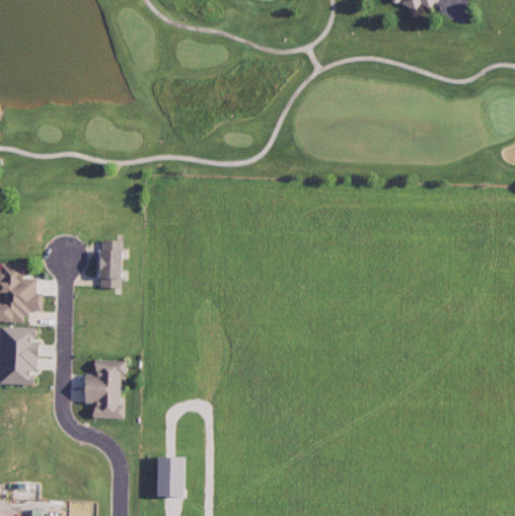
[(389,0),(417,14),(425,0),(389,0)]
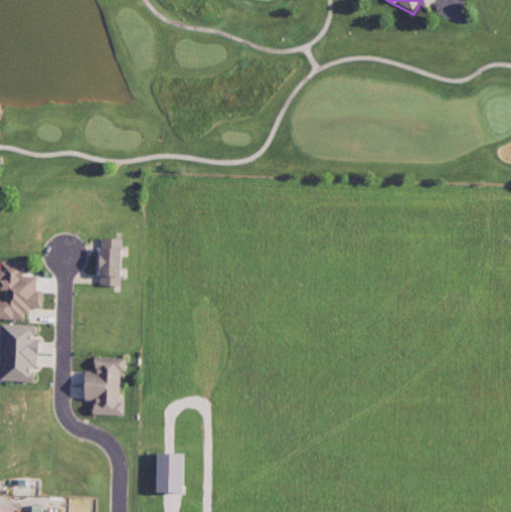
[(80,235),(83,284),(117,289),(122,236),(80,235)]
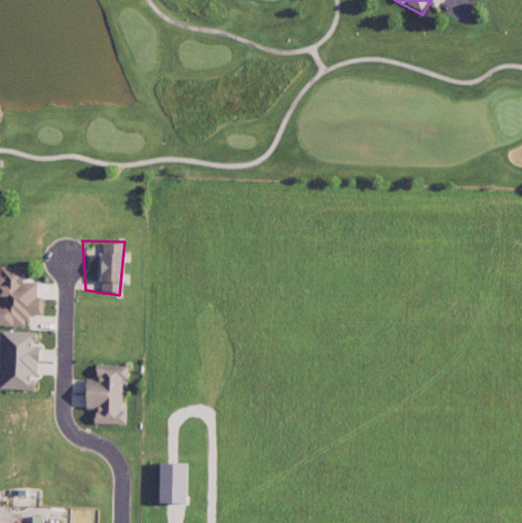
[(0,323),(28,326),(34,264),(0,264),(0,323)]
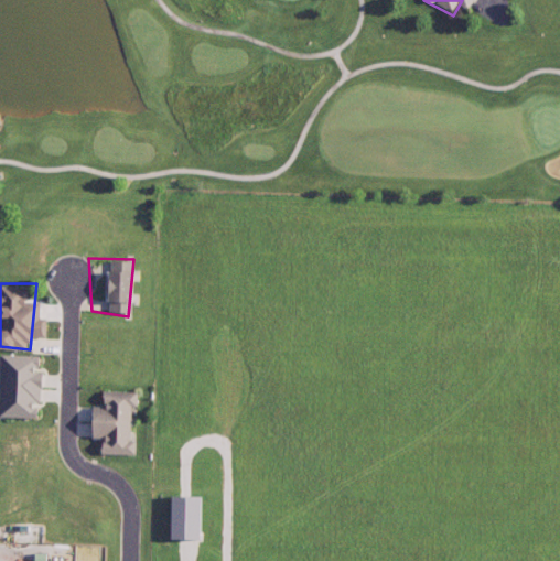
[(0,414),(32,416),(38,357),(0,354),(0,414)]
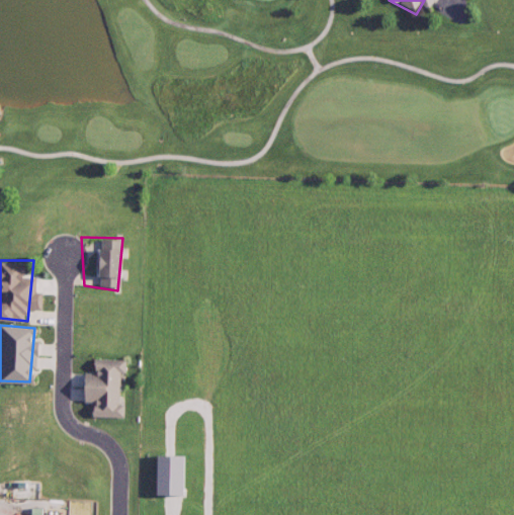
[(84,355),(122,356),(120,418),(83,418),(84,355)]
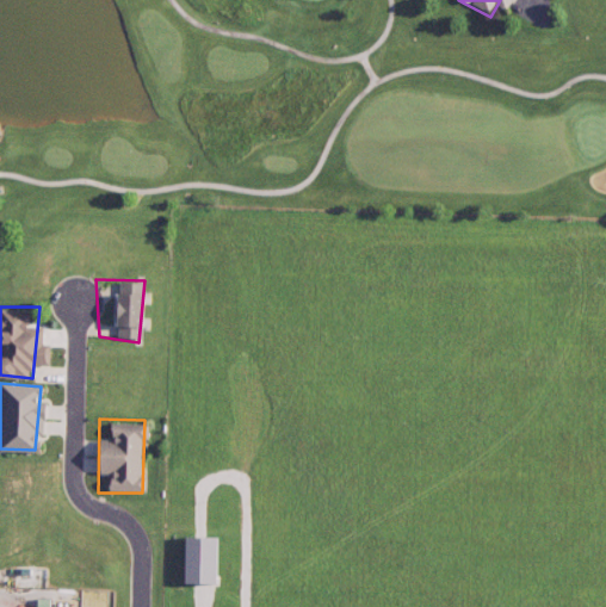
[(20,592),(20,606),(68,606),(69,593),(20,592)]
